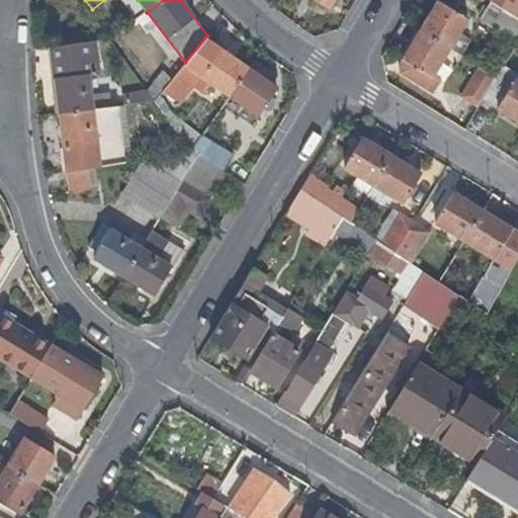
[(438,0),(420,30),(448,48),(459,54),(470,36),(459,30),(466,17),(438,0)]
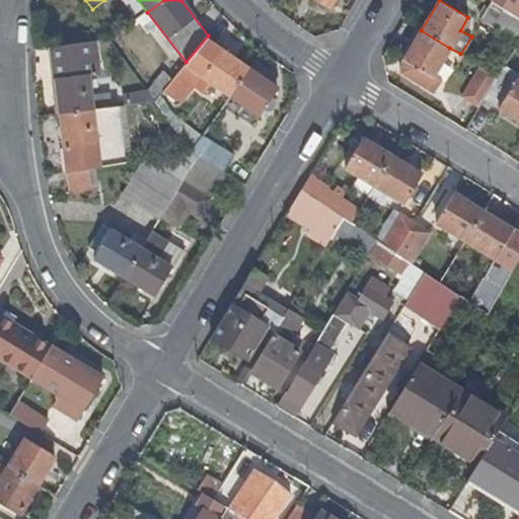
[(478,18),(517,42),(518,38),(518,17),(514,15),(490,0),(478,18)]
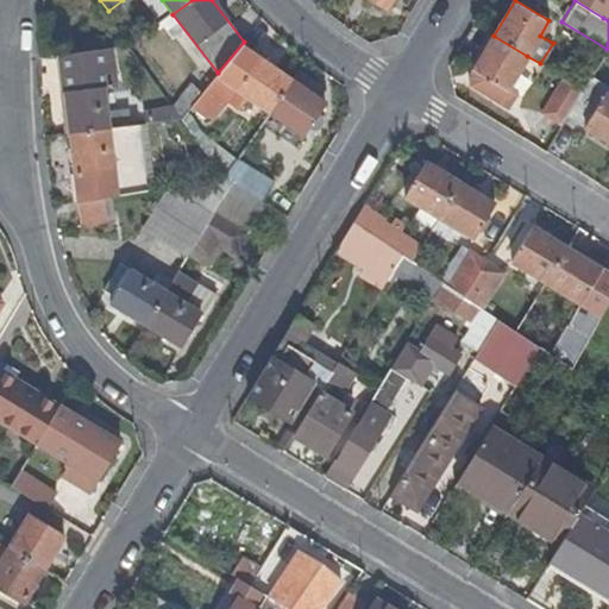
[(608,0),(573,0),(575,0),(603,18),(608,6),(608,0)]
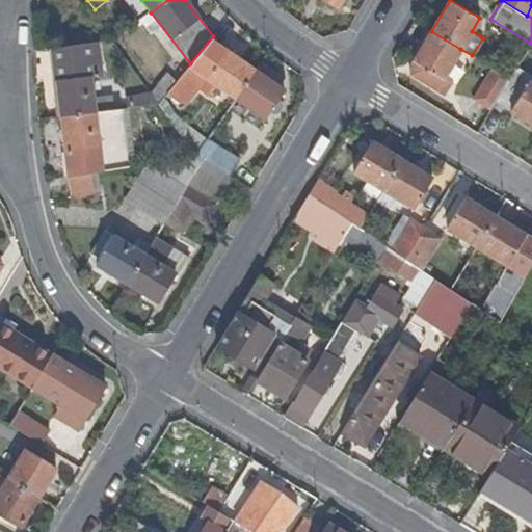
[(444,77),(460,49),(431,31),(413,61),(409,67),(410,74),(444,95),(452,82),(444,77)]
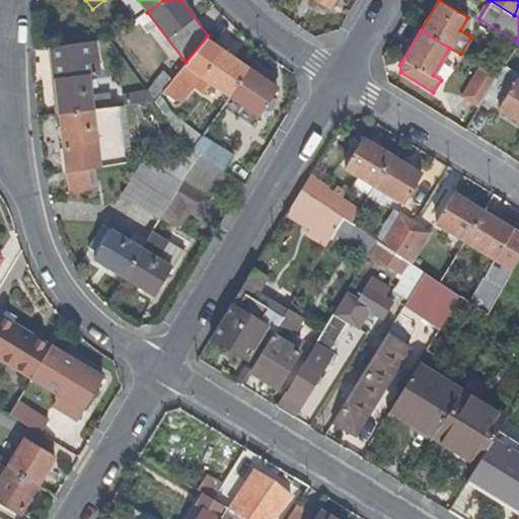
[(162,90),(178,103),(179,104),(193,88),(200,93),(209,82),(230,96),(249,68),(207,40),(186,66),(183,65),(171,80),(162,90)]
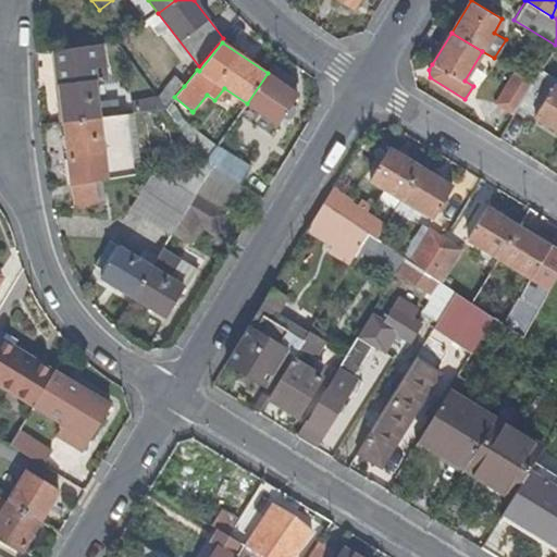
[(106,78),(100,46),(54,52),(63,122),(99,118),(95,79),(106,78)]
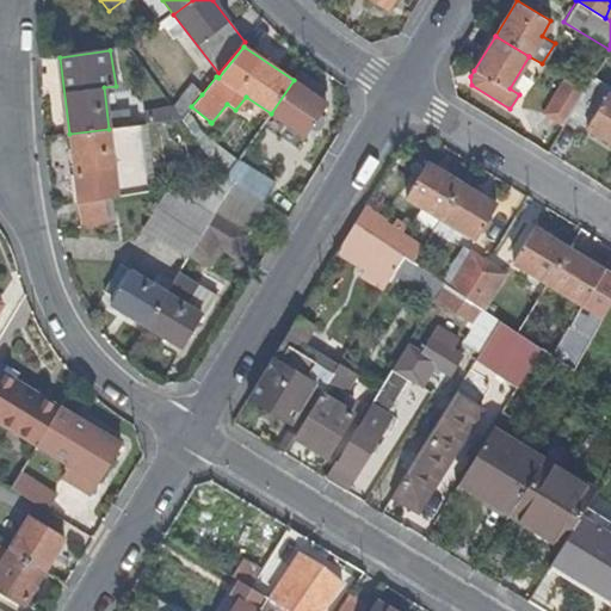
[(568,116),(610,141),(610,94),(608,93),(610,87),(592,76),(584,90),(568,116)]
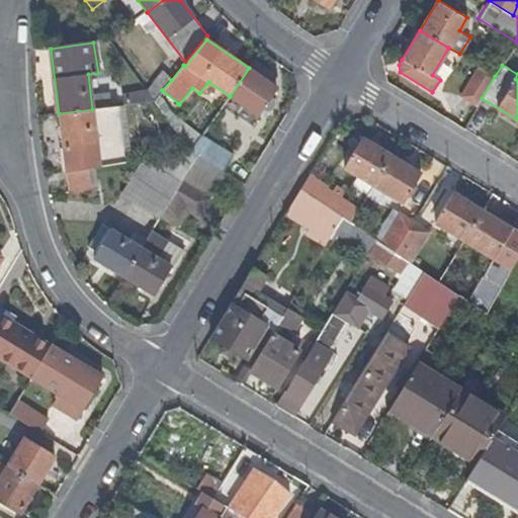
[(461,95),(478,105),(482,98),(495,76),(480,67),(461,95)]
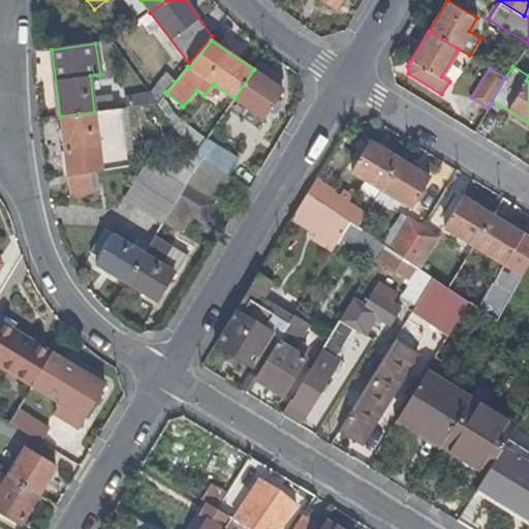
[(283,90),(254,69),(235,98),(263,118),(269,111),(274,114),(279,113),(283,106),(281,101),(277,98),(283,90)]
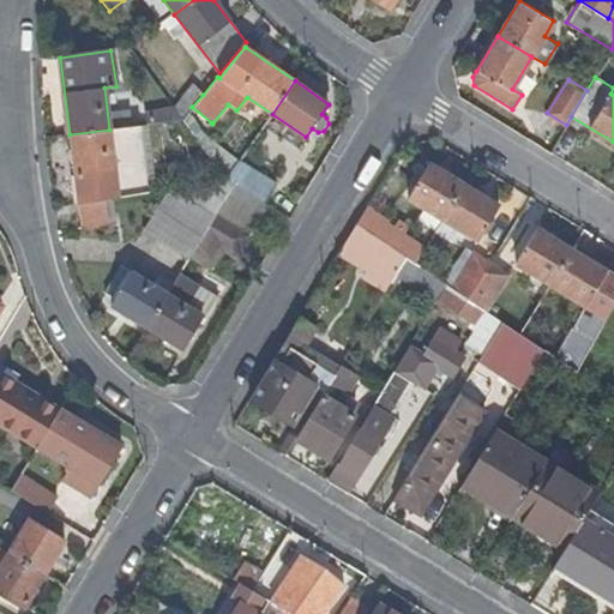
[(192,86),(173,109),(181,121),(192,107),(203,95),(192,86)]
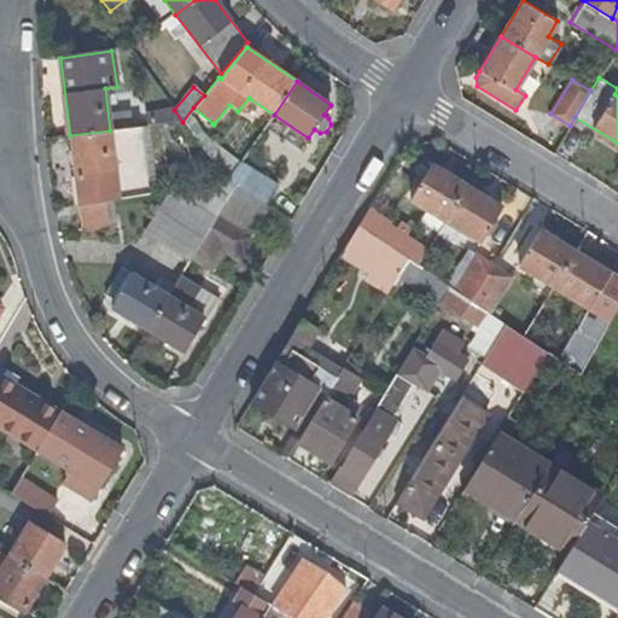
[(202,136),(213,123),(193,108),(182,122),(202,136)]
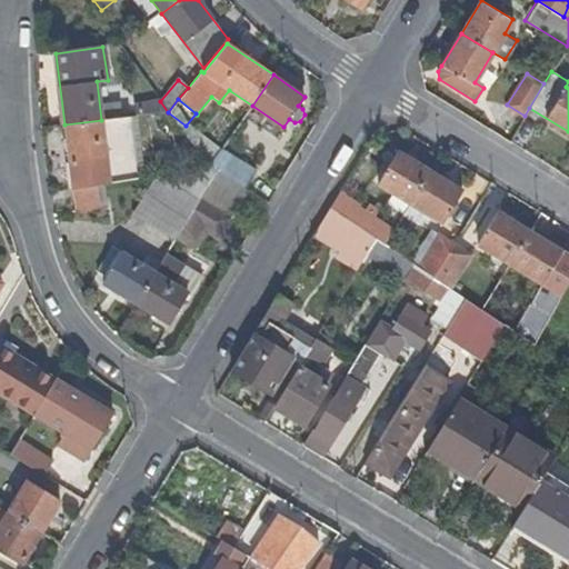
[(141,103),(142,116),(168,112),(160,101),(141,103)]
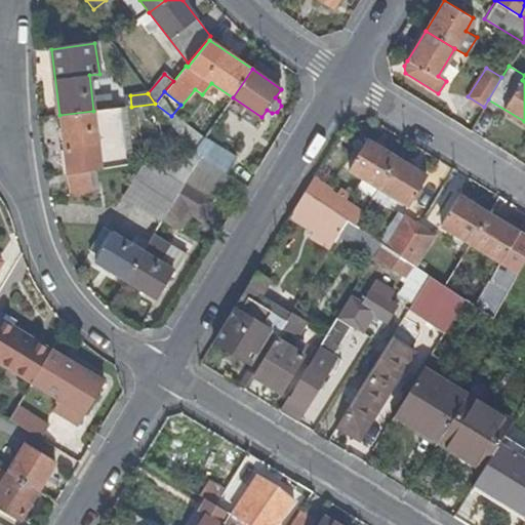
[(59,115),(67,174),(86,170),(94,169),(91,147),(97,146),(93,111),(59,115)]
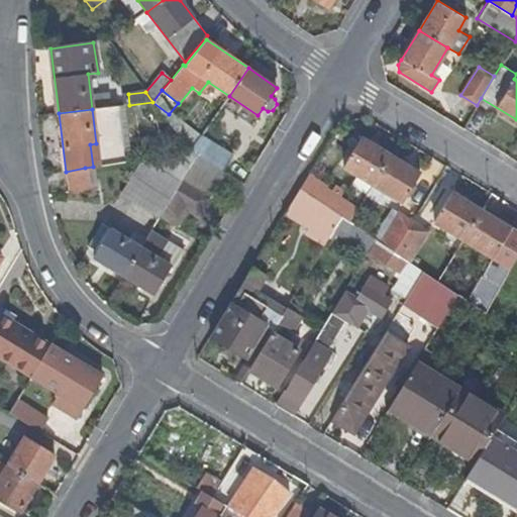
[(231,154),(201,135),(190,151),(196,156),(221,171),(231,154)]
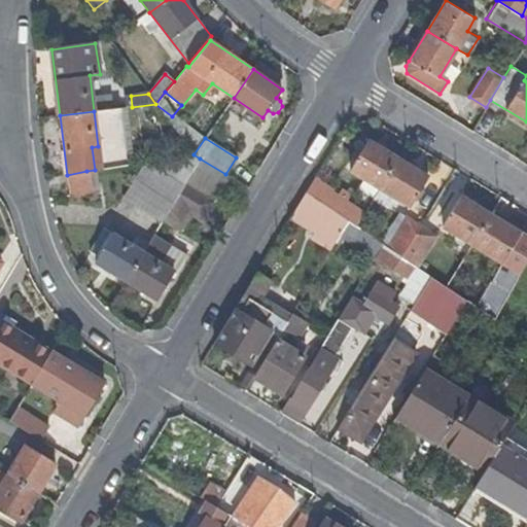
[(350,170),(380,187),(398,159),(367,140),(350,170)]
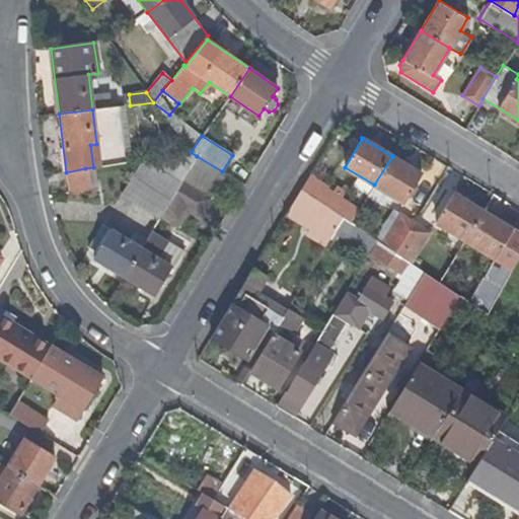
[(169,165),(184,174),(197,156),(191,152),(176,154),(169,165)]
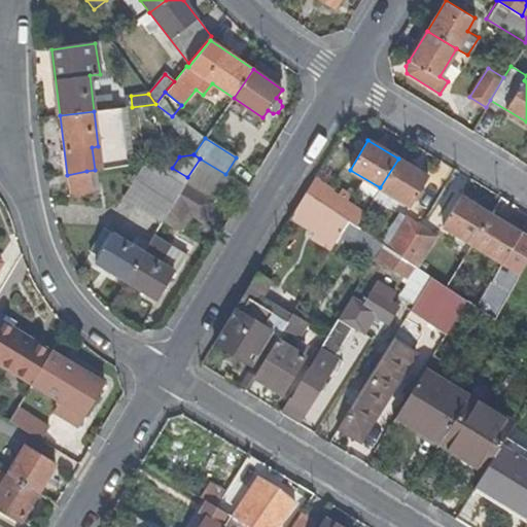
[(216,195),(229,176),(225,174),(200,159),(187,177),(216,195)]
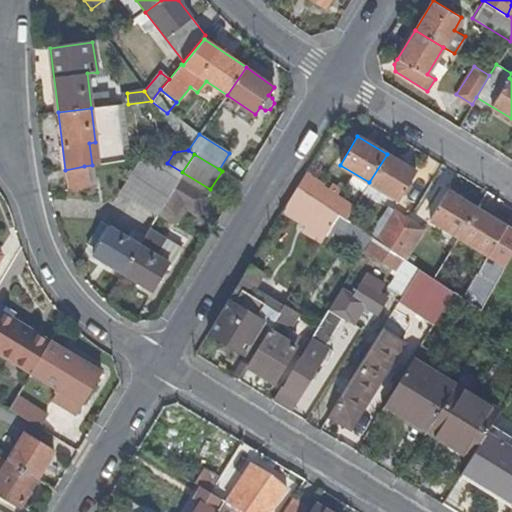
[(369,182),(385,192),(398,200),(416,172),(387,154),(369,182)]
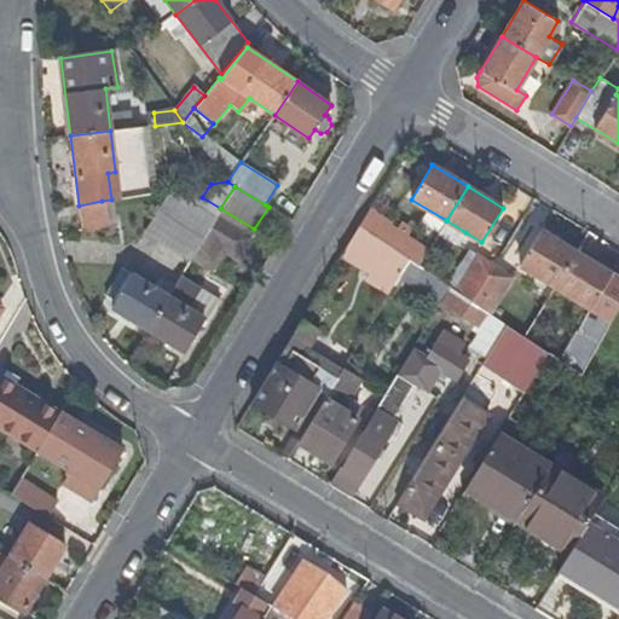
[(144,231),(190,259),(195,249),(215,218),(169,190),(144,231)]
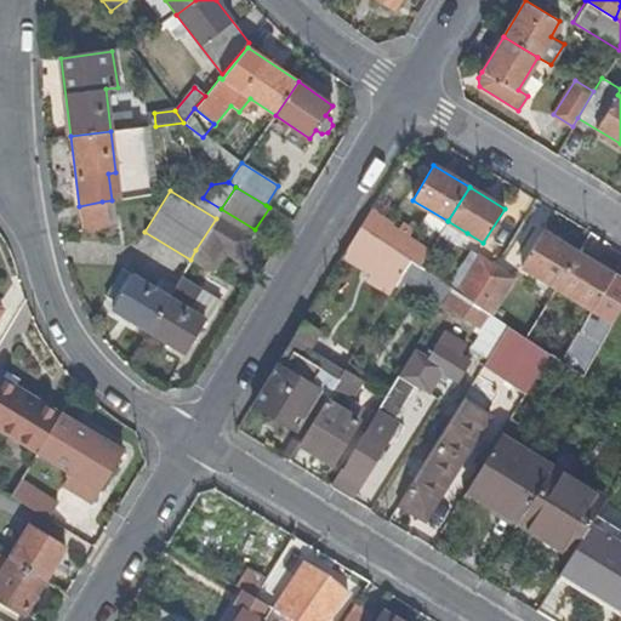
[(114,224),(112,200),(102,201),(106,226),(114,224)]
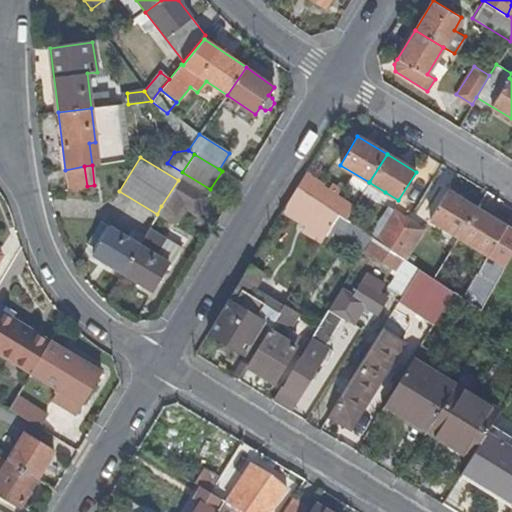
[(65,170),(68,189),(87,186),(84,166),(65,170)]
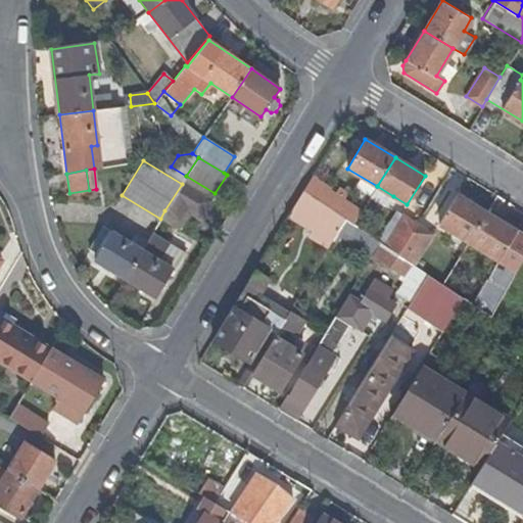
[(312,176),(303,190),(315,197),(320,200),(346,219),(353,224),(362,211),(328,189),(329,187),(312,176)]
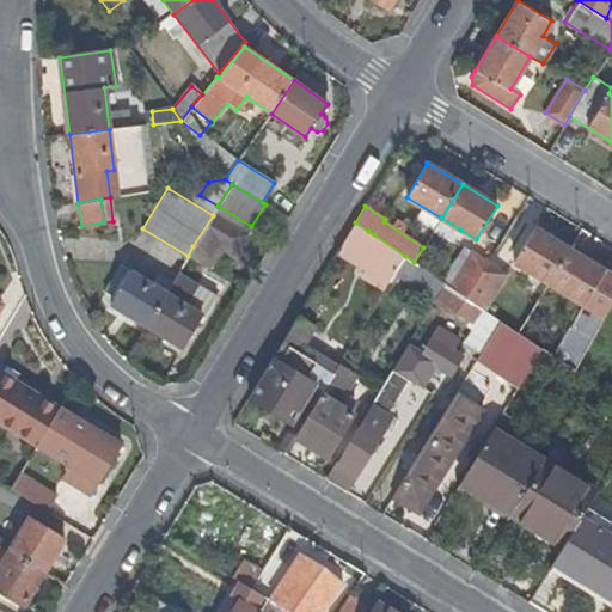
[(243,234),(213,215),(193,246),(209,257),(219,242),(233,250),(243,234)]
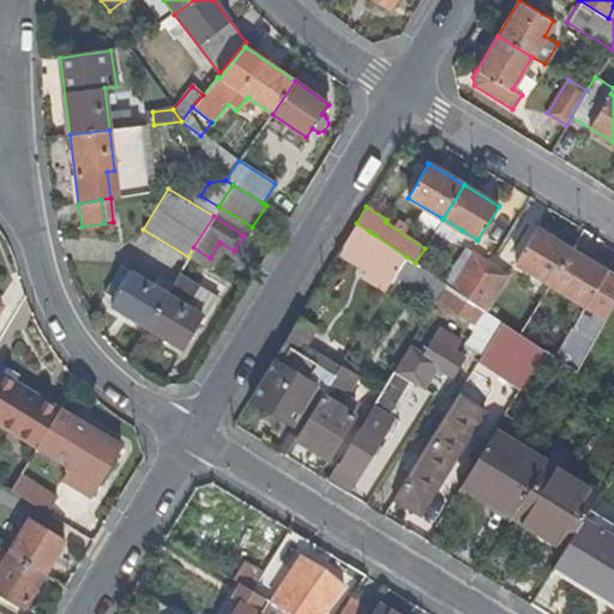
[(455,242),(462,230),(443,218),(435,230),(455,242)]
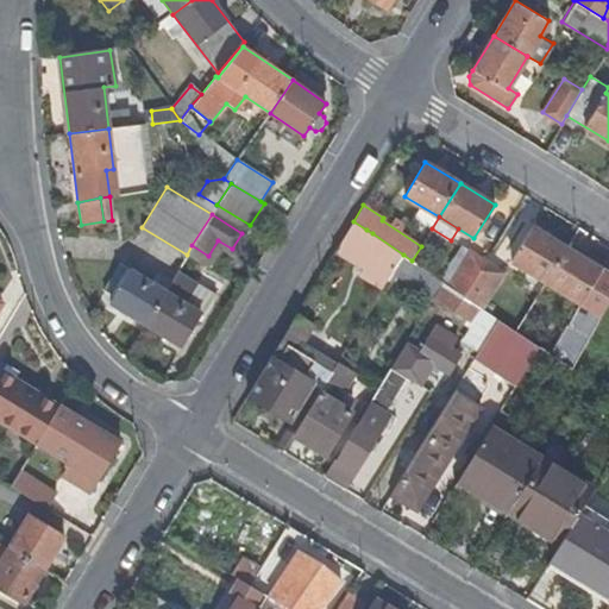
[(375,256),(395,269),(396,268),(403,255),(372,233),(366,230),(353,221),(334,252),(365,270),(375,256)]
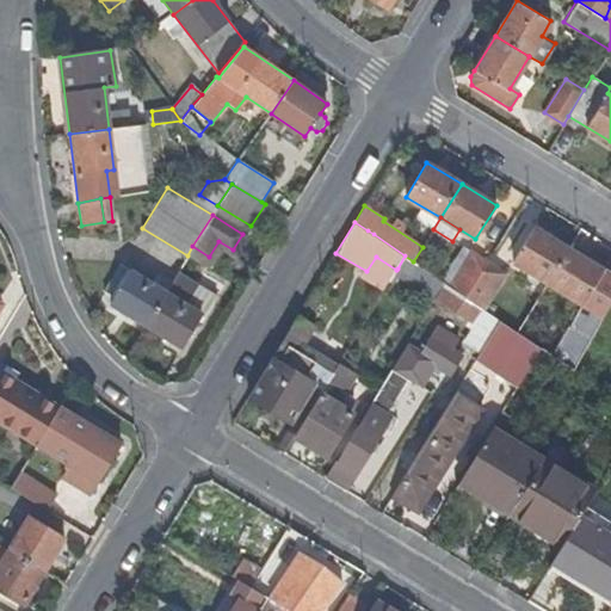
[(513,261),(548,283),(568,250),(534,228),(513,261)]
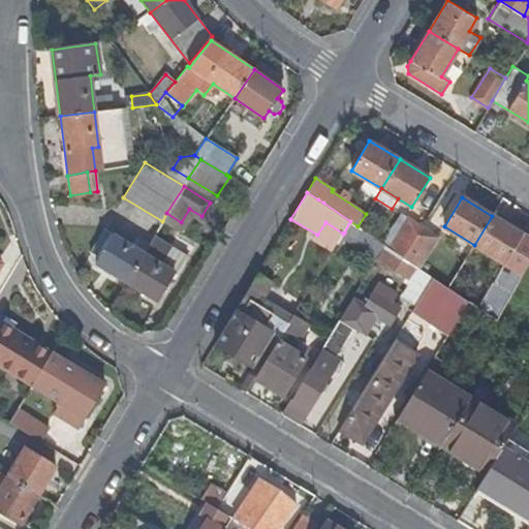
[(401,213),(381,243),(384,245),(390,248),(408,218),(401,213)]
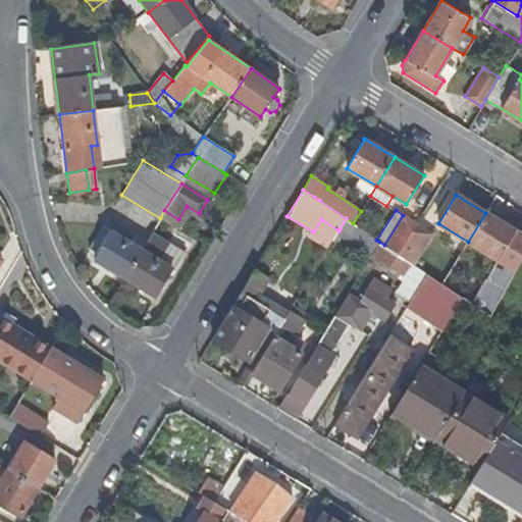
[(468,242),(498,259),(515,270),(521,256),(521,235),(485,213),(468,242)]
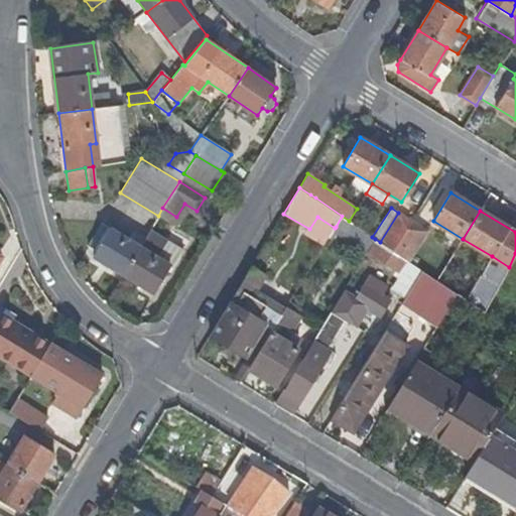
[(398,213),(380,242),(392,250),(411,221),(398,213)]
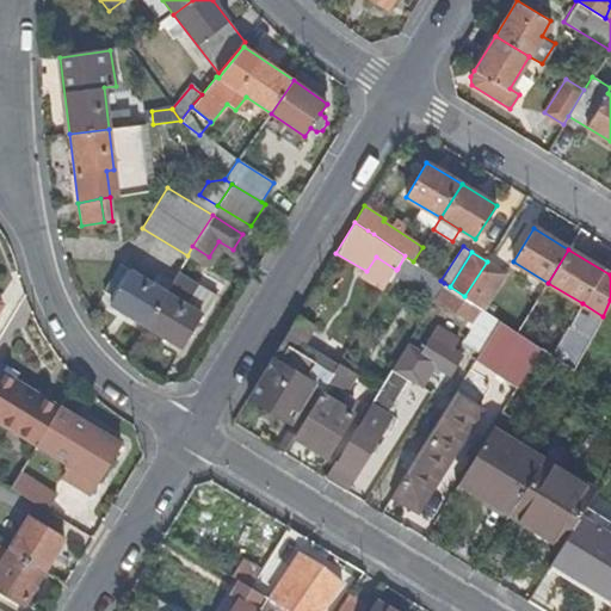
[(397,269),(438,294),(444,283),(440,281),(413,261),(405,255),(397,269)]
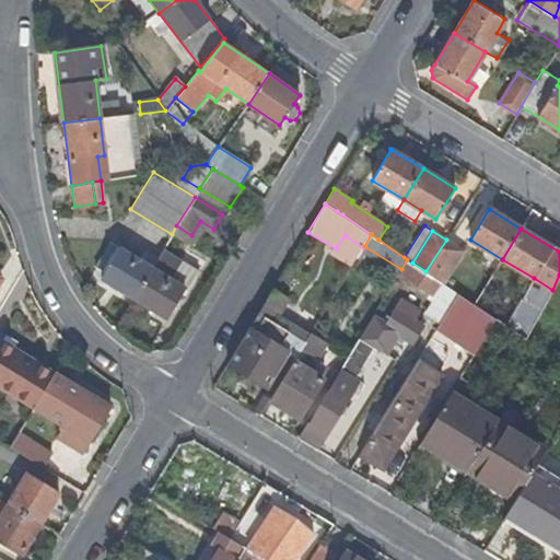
[(345,235),(336,248),(331,256),(351,267),(363,247),(345,235)]
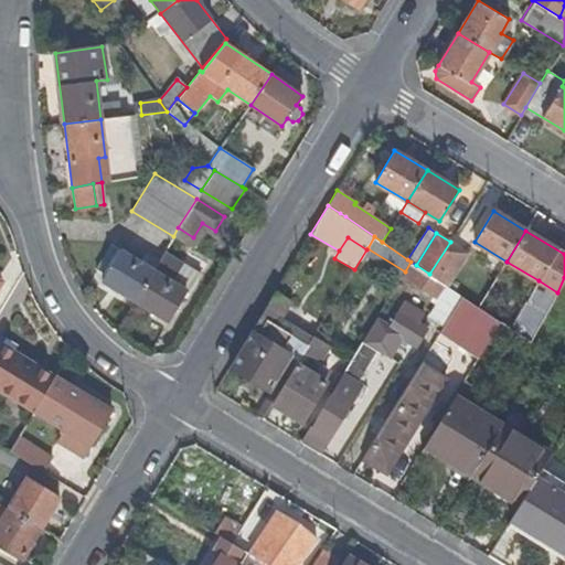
[(466,252),(450,242),(429,274),(445,285),(466,252)]
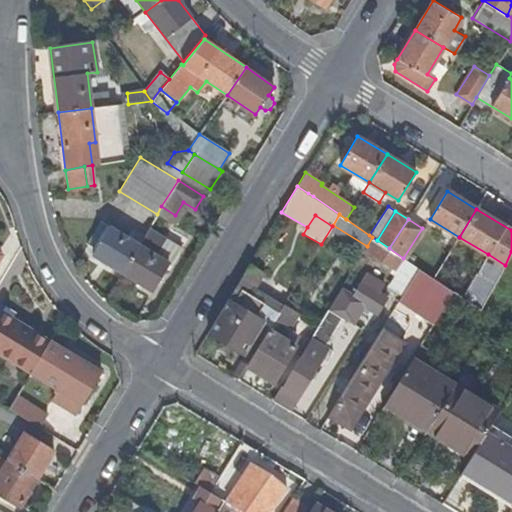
[(96,250),(110,227),(99,220),(85,244),(96,250)]
